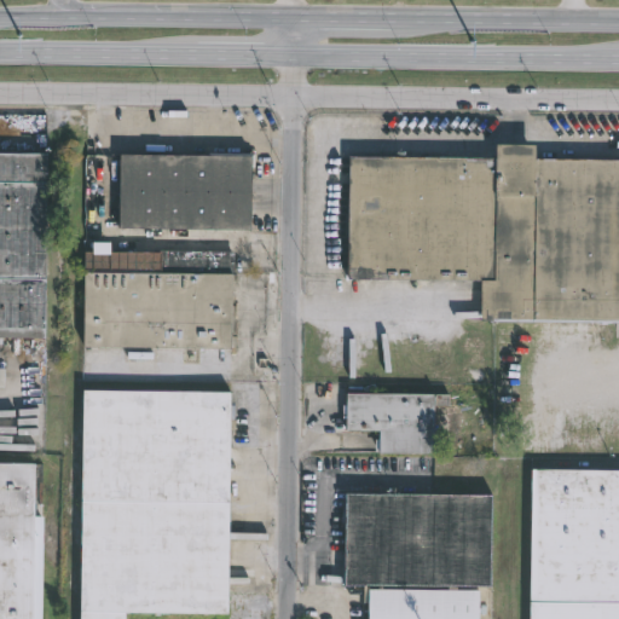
[(536,143),(536,157),(618,157),(618,322),(479,320),(480,281),(346,278),(347,155),(495,157),(495,142),(536,143)]
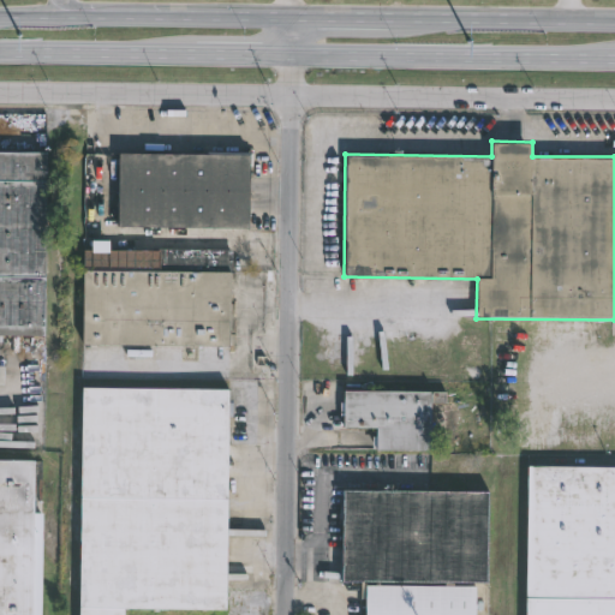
[(0,150),(45,151),(43,335),(1,335),(1,344),(0,342),(0,150)]
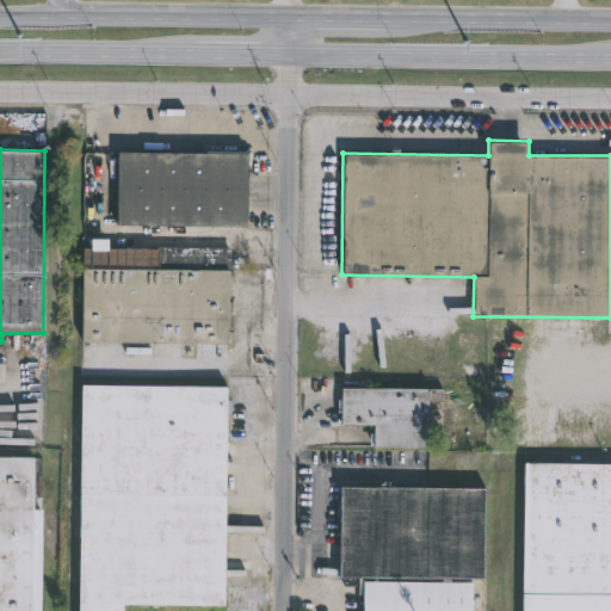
[(246,226),(115,223),(116,150),(247,152),(246,226)]
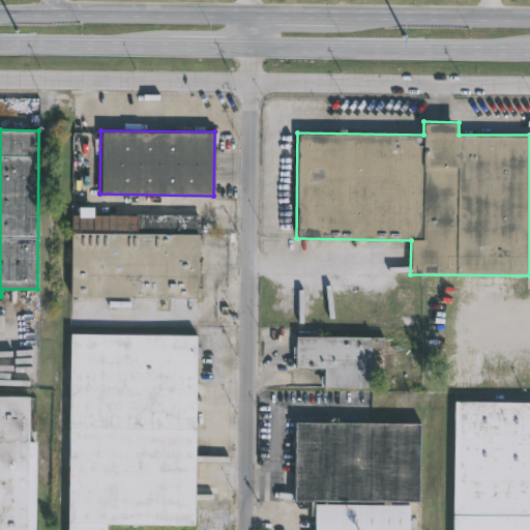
[(89,214),(198,214),(197,233),(194,233),(193,299),(66,296),(67,232),(134,234),(134,231),(68,230),(68,215),(74,215),(74,206),(89,206),(89,214)]
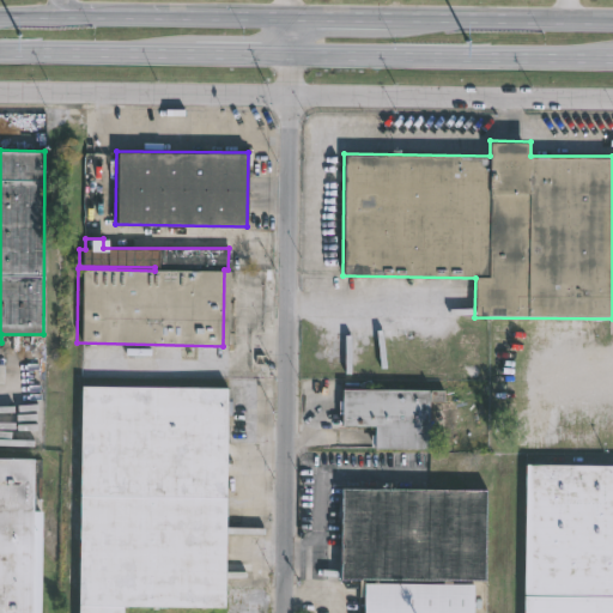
[(77,612),(82,387),(226,389),(224,608),(122,607),(121,612),(77,612)]
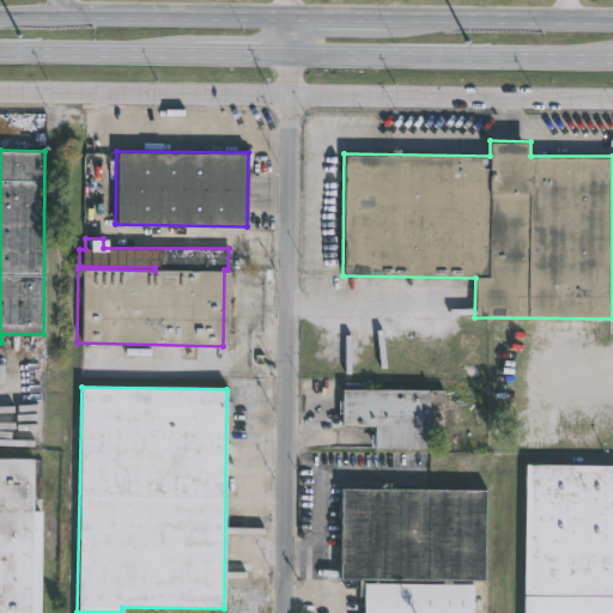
[(442,390),(442,400),(447,400),(447,404),(444,404),(444,426),(426,426),(426,449),(371,449),(369,447),(369,435),(372,435),(372,426),(339,426),(339,414),(337,414),(337,400),(339,400),(339,389),(442,390)]
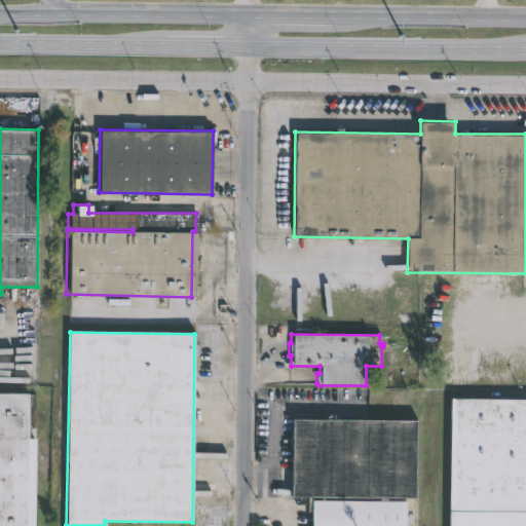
[(26,511),(25,525),(0,525),(0,392),(27,393),(26,511)]
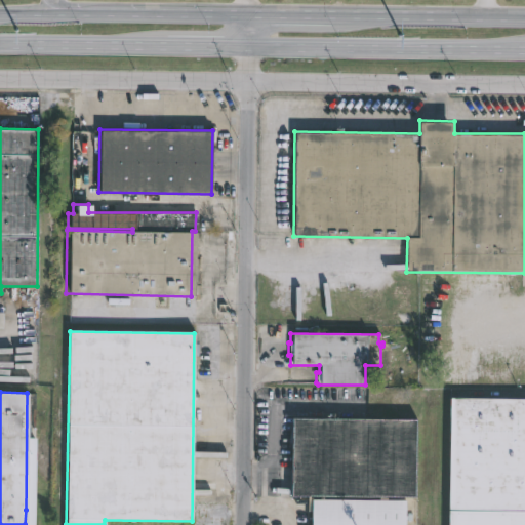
[(524,524),(448,524),(450,398),(524,398),(524,524)]
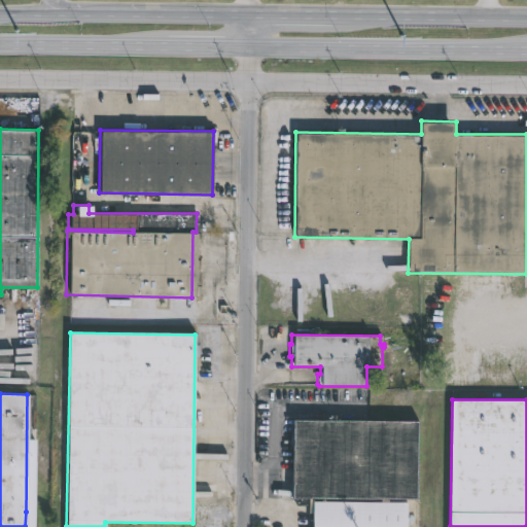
[(322,500),(300,500),(301,423),(426,424),(425,501),(322,500)]
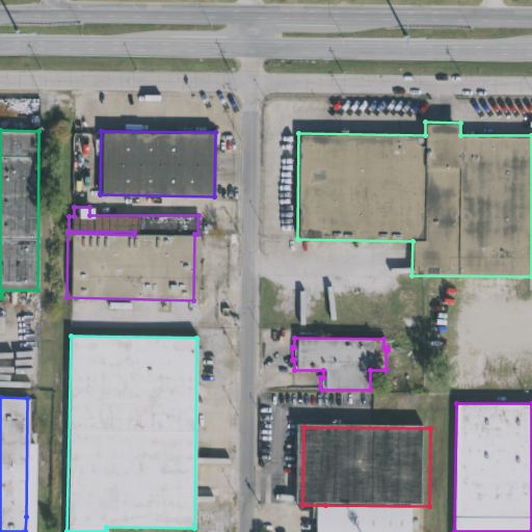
[(418,528),(418,531),(322,531),(323,511),(418,512),(418,528)]
